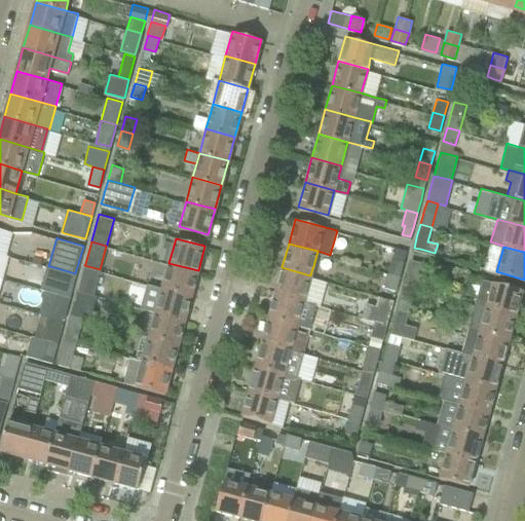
[(392,258),(389,271),(400,274),(404,261),(392,258)]
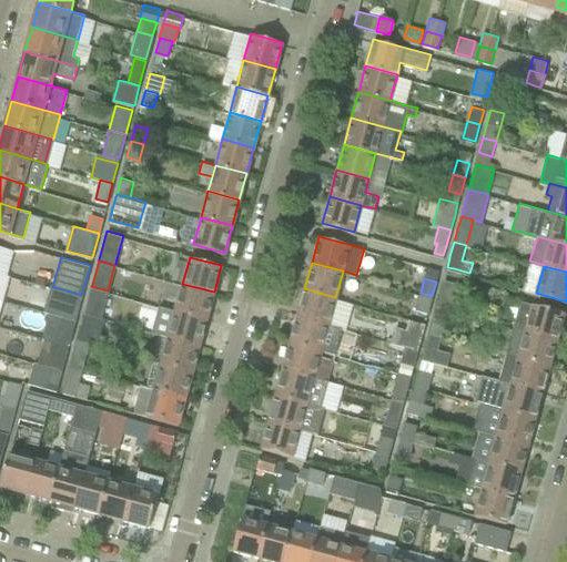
[(437,304),(454,308),(461,284),(444,279),(437,304)]
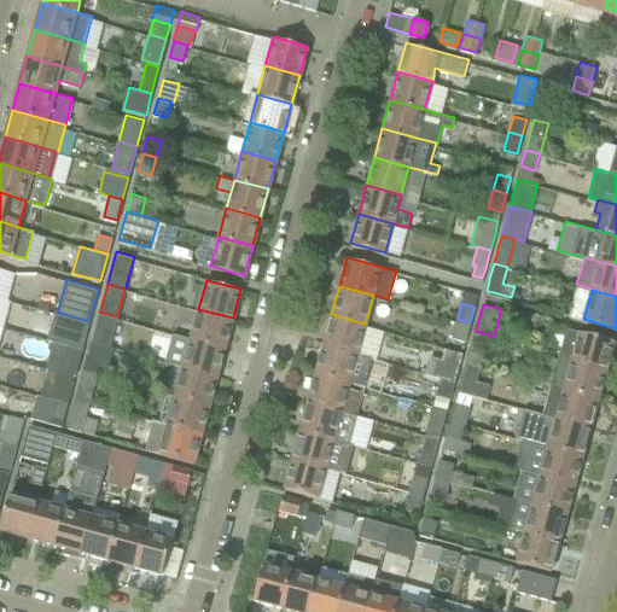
[(198,309),(191,337),(225,347),(233,318),(198,309)]
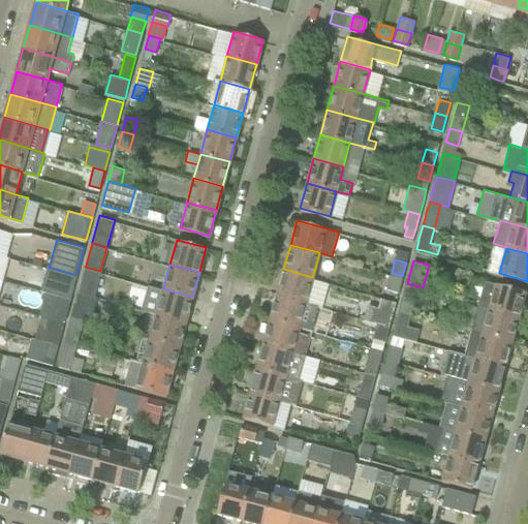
[(41,288),(41,289),(47,290),(69,298),(72,286),(75,275),(51,268),(49,268),(48,267),(41,288)]
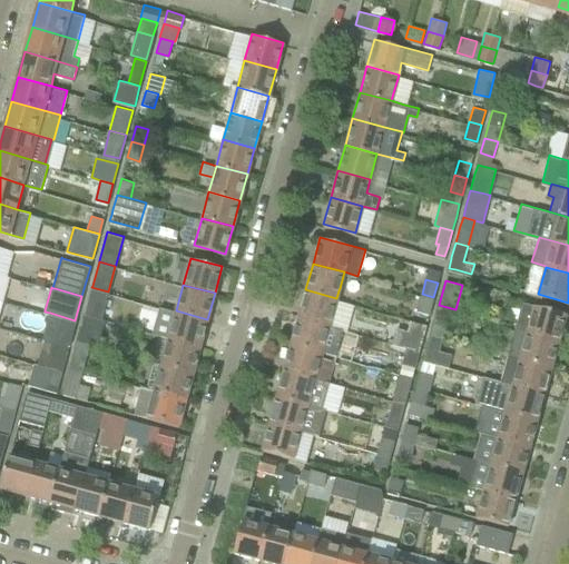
[(85,314),(102,318),(109,294),(91,289),(85,314)]
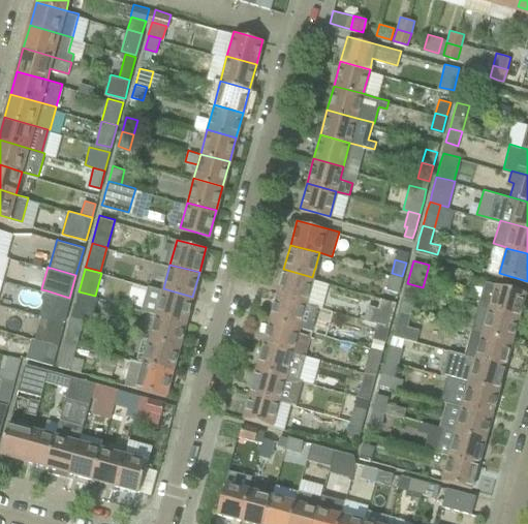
[(283,269),(277,294),(306,302),(312,277),(283,269)]
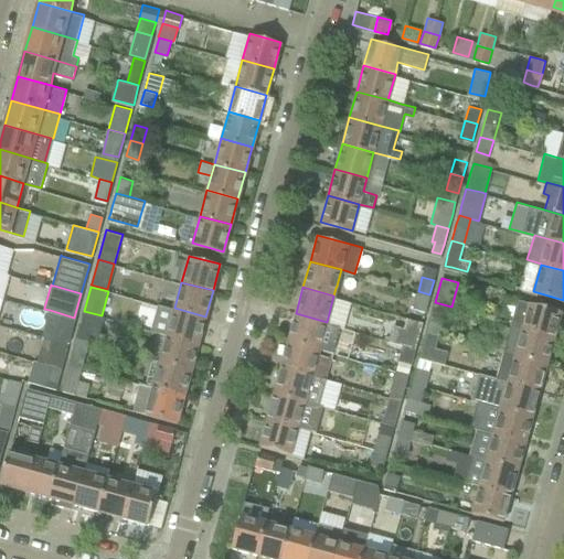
[(429,294),(418,291),(413,308),(425,311),(429,294)]
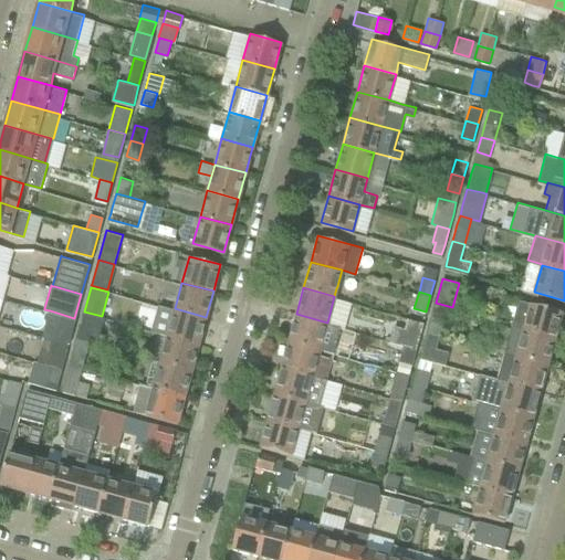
[(334,296),(327,323),(343,327),(345,327),(352,302),(334,296)]
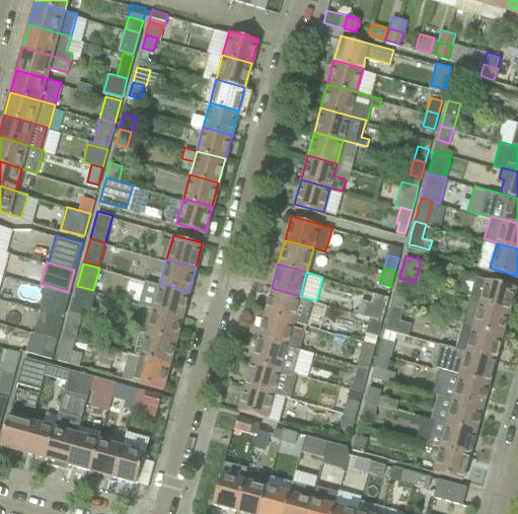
[(476,275),(470,299),(509,309),(516,285),(476,275)]
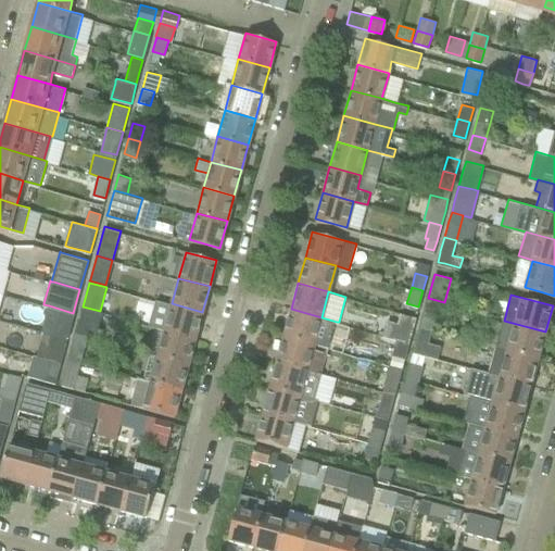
[(150,325),(165,329),(196,337),(202,312),(172,303),(156,299),(150,325)]
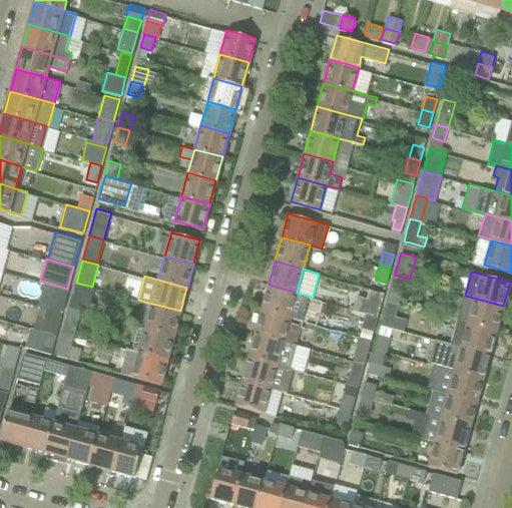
[(42,297),(40,305),(52,308),(61,311),(62,311),(63,305),(67,290),(67,289),(45,282),(41,297),(42,297)]
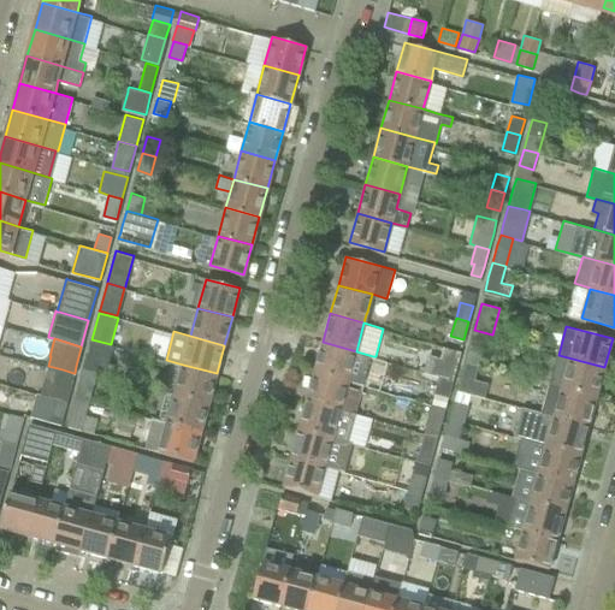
[(92,342),(84,366),(106,372),(114,345),(110,344),(92,339),(92,342)]
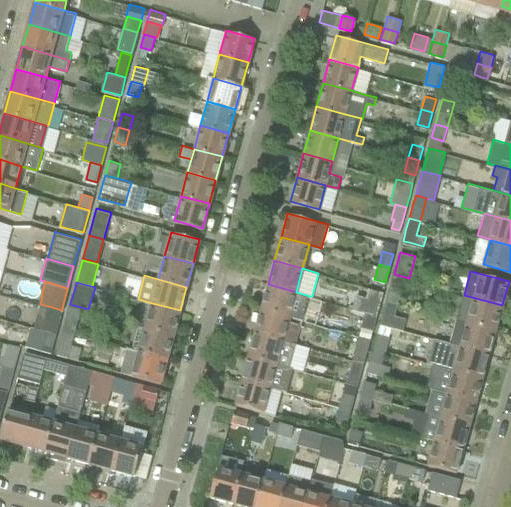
[(268,284),(261,308),(290,315),(296,292),(268,284)]
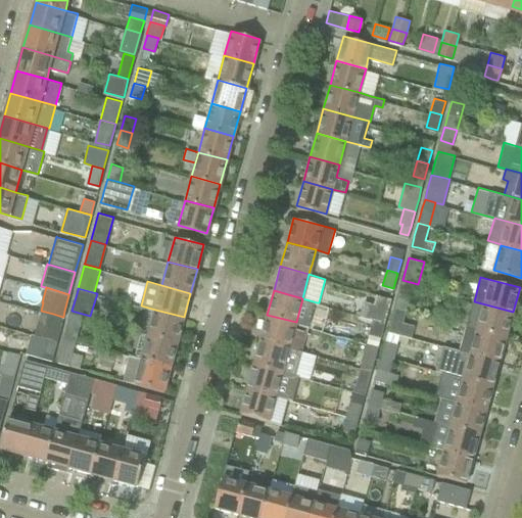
[(399,291),(395,305),(406,309),(410,294),(399,291)]
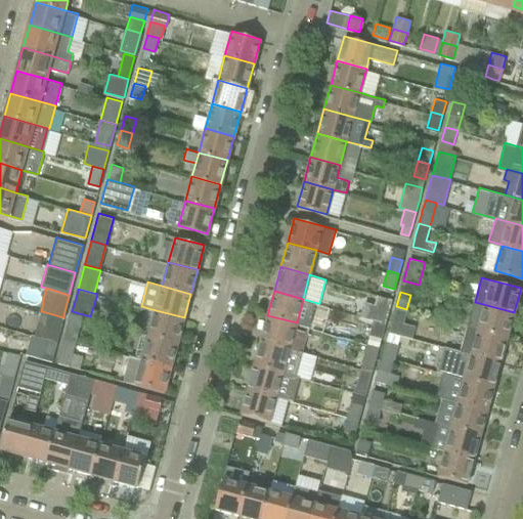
[(378,305),(389,308),(392,298),(377,294),(375,303),(378,305)]
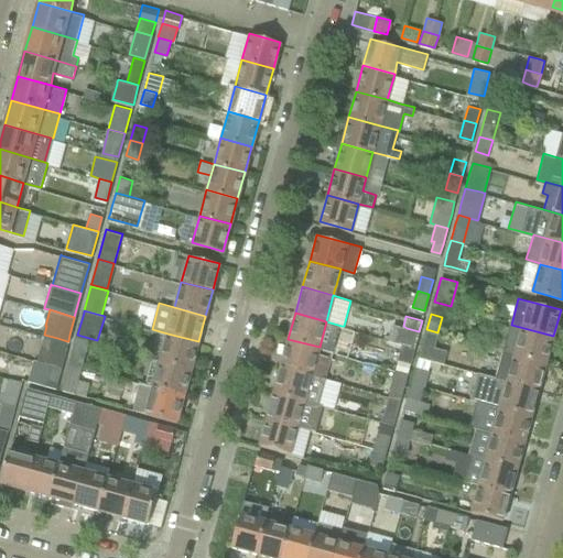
[(326,321),(320,347),(335,351),(342,326),(326,321)]
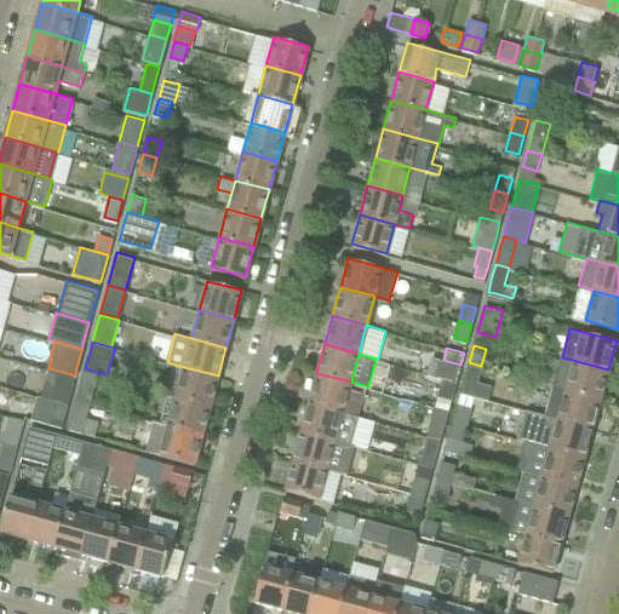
[(562,357),(554,385),(601,399),(608,369),(562,357)]
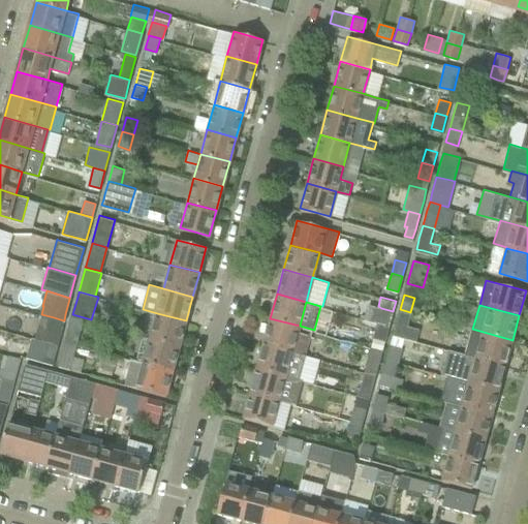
[(381,308),(378,321),(390,325),(393,311),(381,308)]
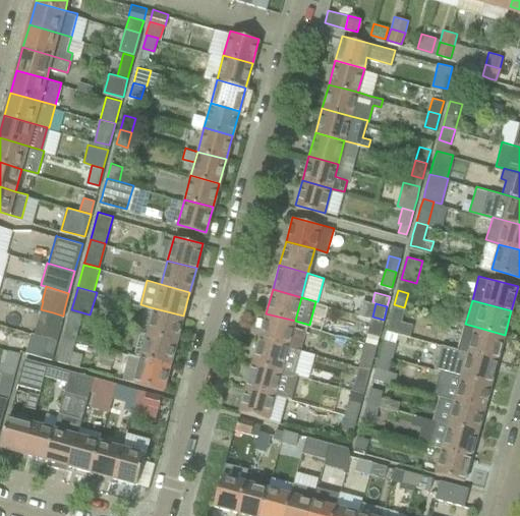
[(404,307),(394,304),(388,327),(411,334),(414,323),(401,319),(404,307)]
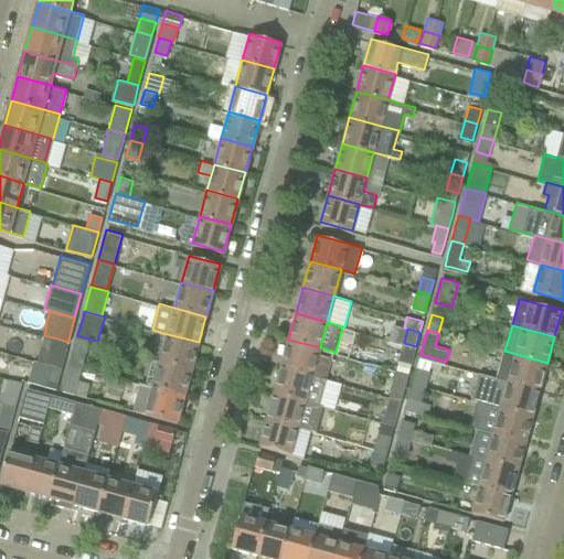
[(168,334),(160,359),(191,368),(199,342),(168,334)]
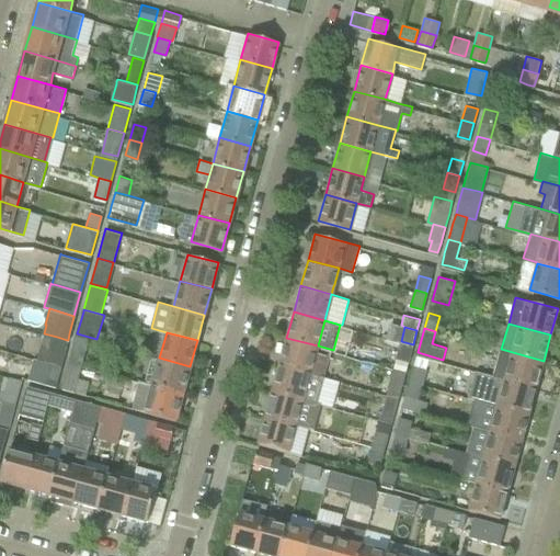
[(44,333),(37,359),(49,362),(60,365),(64,352),(67,340),(57,337),(44,333)]
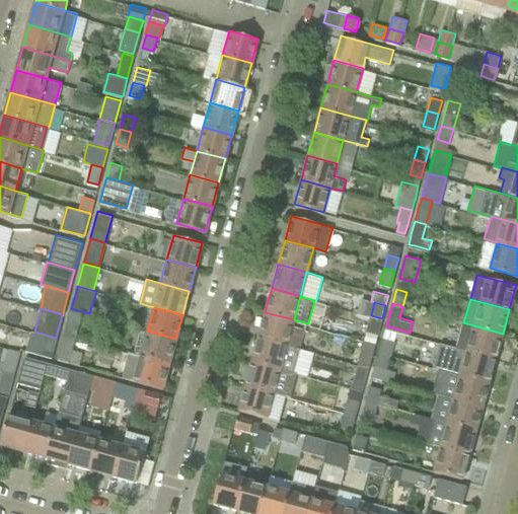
[(70,309),(64,334),(75,337),(82,312),(70,309)]
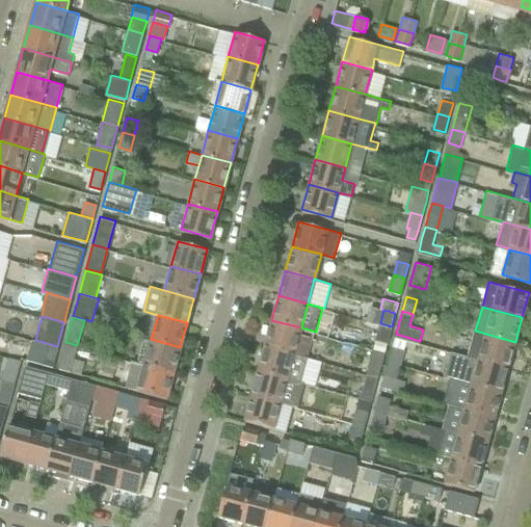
[(271,320),(265,344),(294,352),(301,327),(271,320)]
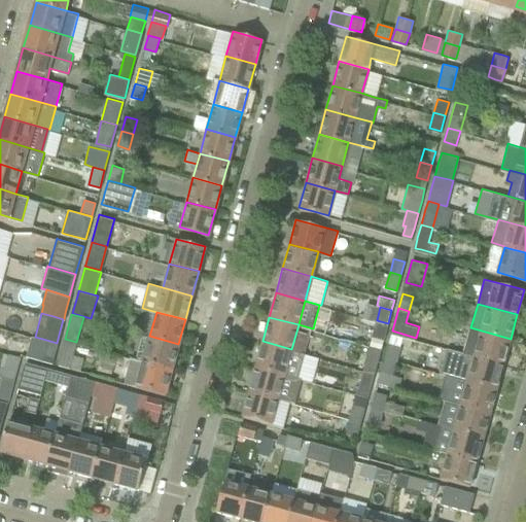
[(377,320),(372,336),(383,339),(388,323),(377,320)]
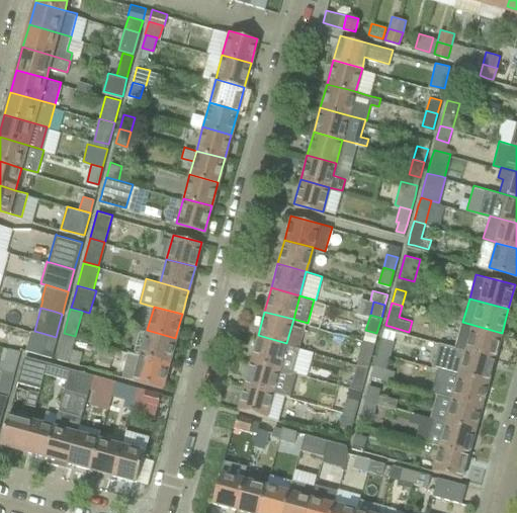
[(456,346),(466,349),(495,356),(502,333),(462,322),(456,346)]
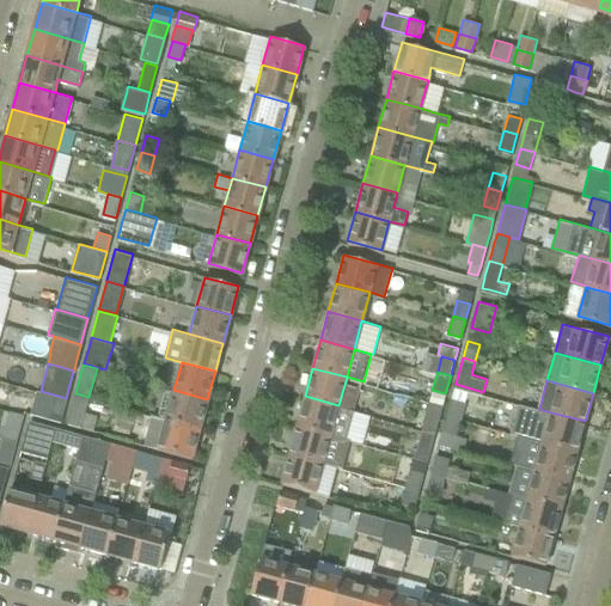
[(165,387),(158,415),(166,417),(200,427),(207,399),(173,390),(165,387)]
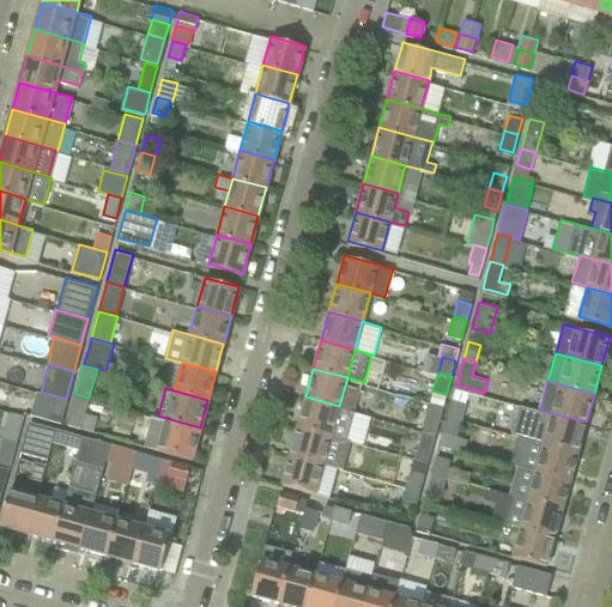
[(37,392),(36,398),(40,399),(50,401),(48,413),(61,417),(66,399),(54,395),(41,392),(37,392)]
